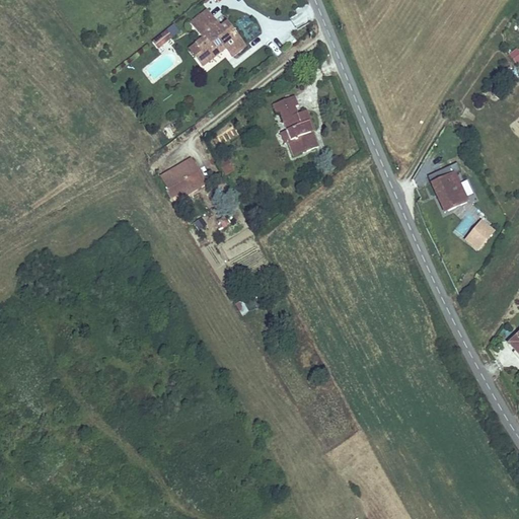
[(246,24),(240,28),(226,11),(210,24),(222,39),(214,45),(220,52),(213,57),(221,67),(243,49),(248,55),(257,48),(249,38),(253,33),(246,24)]
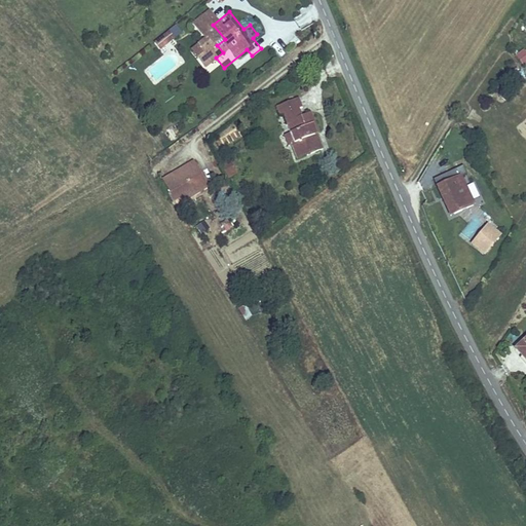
[(170,30),(175,39),(182,34),(177,25),(170,30)]
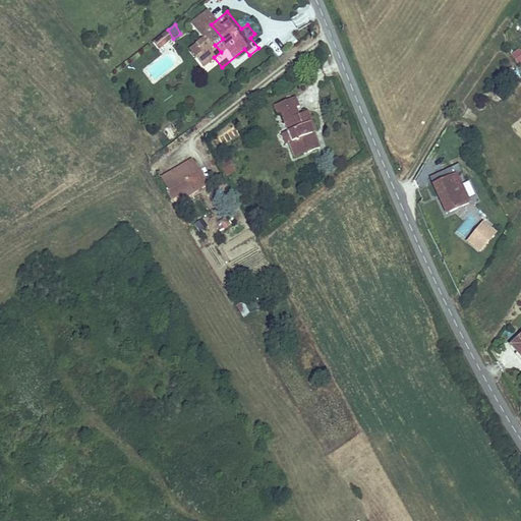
[(159,52),(174,41),(166,31),(151,42),(159,52)]
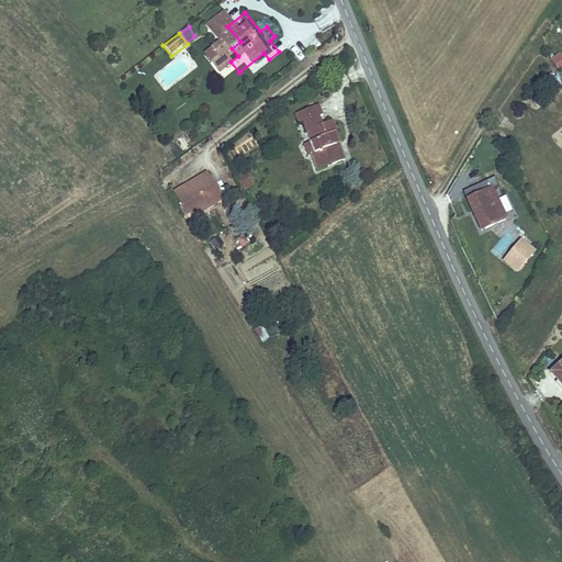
[(285,51),(274,36),(270,41),(279,52),(269,59),(270,63),(285,51)]
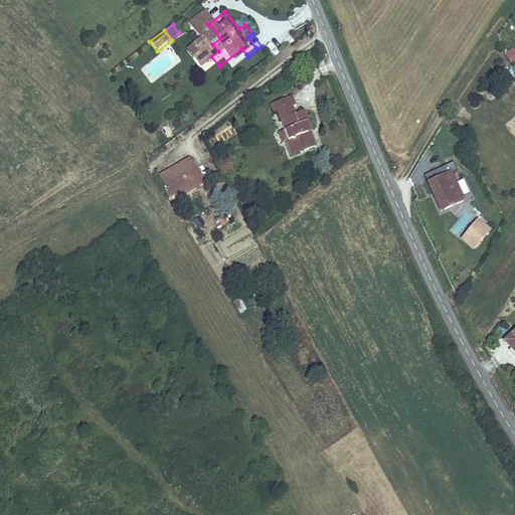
[(218,51),(212,44),(206,49),(211,56),(218,51)]
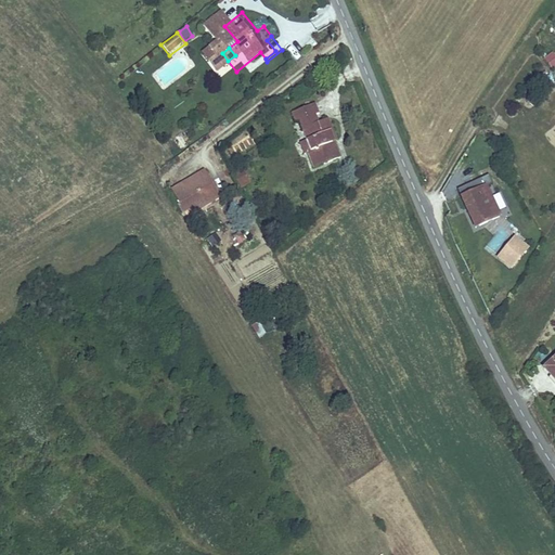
[(554,53),(554,51),(543,57),(552,73),(554,69),(554,53)]
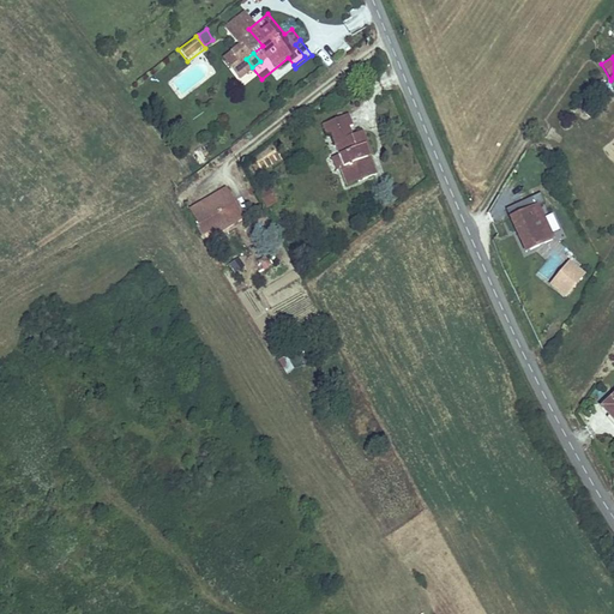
[(323,124),(327,134),(332,133),(350,126),(354,125),(349,114),(323,124)]
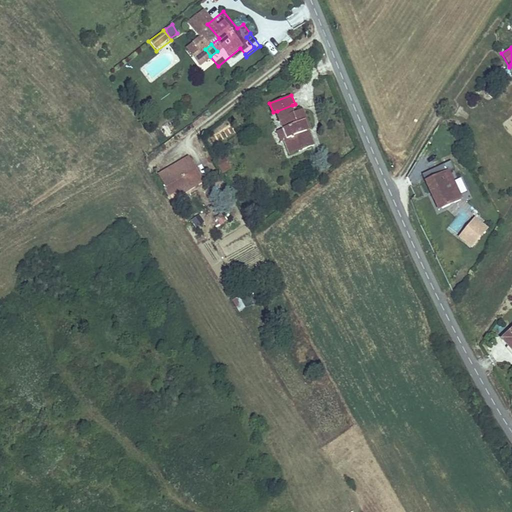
[(292,105),(277,111),(279,118),(295,112),(292,105)]
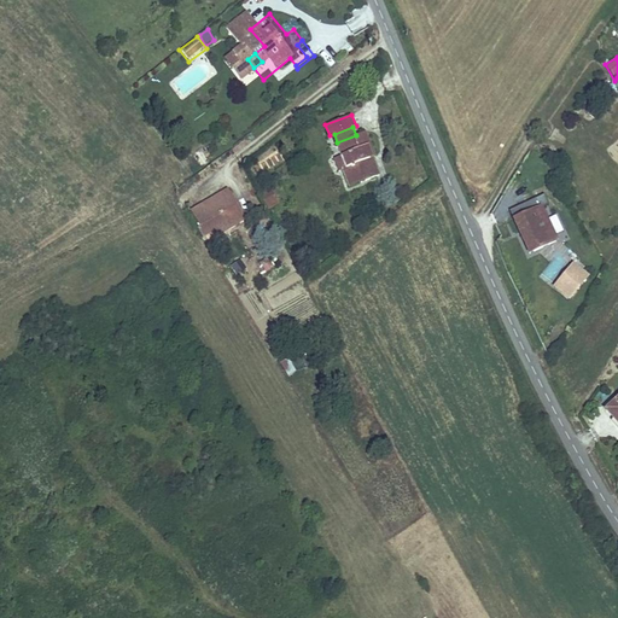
[(356,135),(337,143),(342,155),(347,167),(343,168),(349,186),(379,175),(374,164),(372,165),(369,158),(375,156),(366,132),(356,135)]
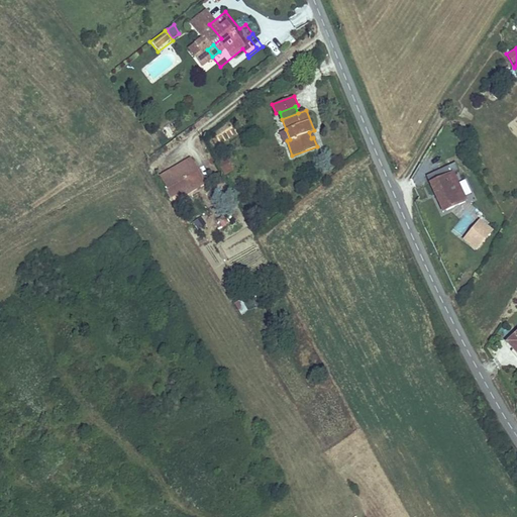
[(280,131),(283,141),(287,140),(290,139),(286,129),(280,131)]
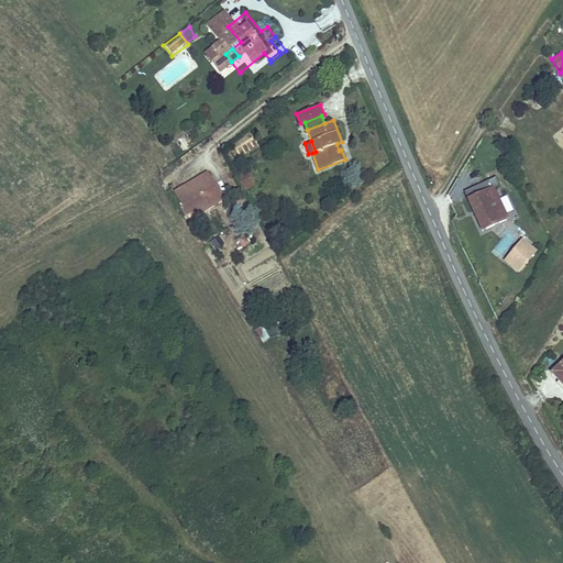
[(233,173),(243,191),(255,185),(246,167),(233,173)]
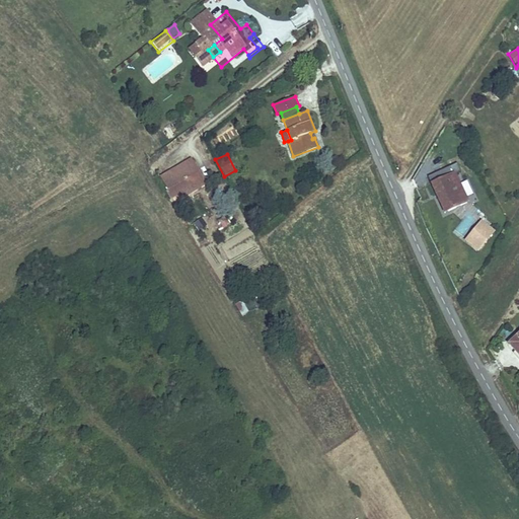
[(191,158),(159,176),(174,202),(206,183),(191,158)]
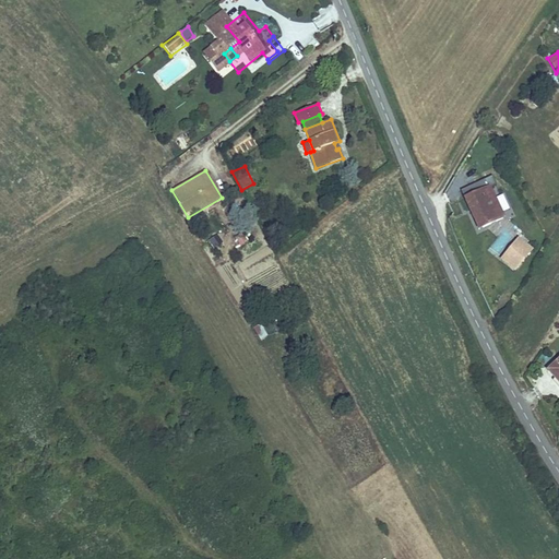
[(491,177),(461,190),(478,228),(504,217),(491,187),(496,185),(491,177)]
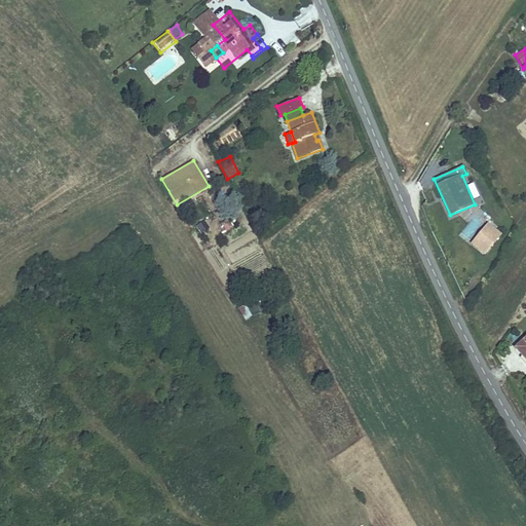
[(472,241),(481,222),(473,218),(463,236),(472,241)]
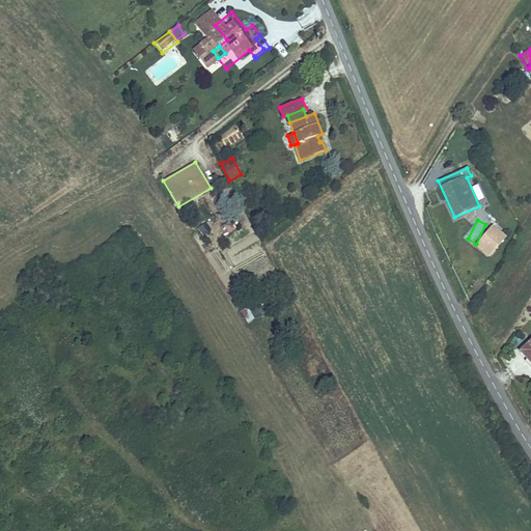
[(493,225),(474,246),(488,258),(507,238),(493,225)]
